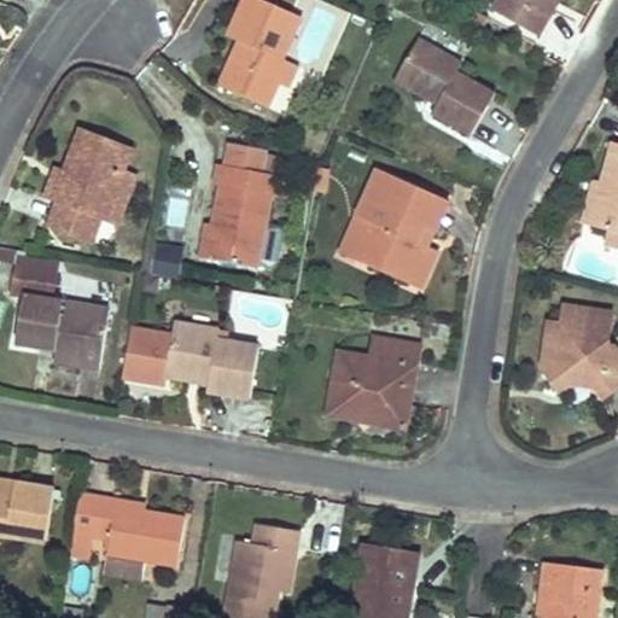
[(280,58),(299,17),(262,0),(244,0),(228,35),(233,38),(213,80),(261,101),(270,80),(280,58)]
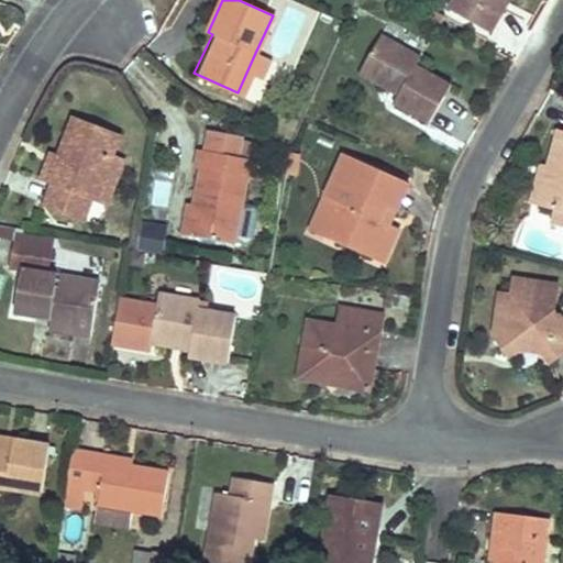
[(501,0),(451,0),(446,9),(483,32),(501,0)]
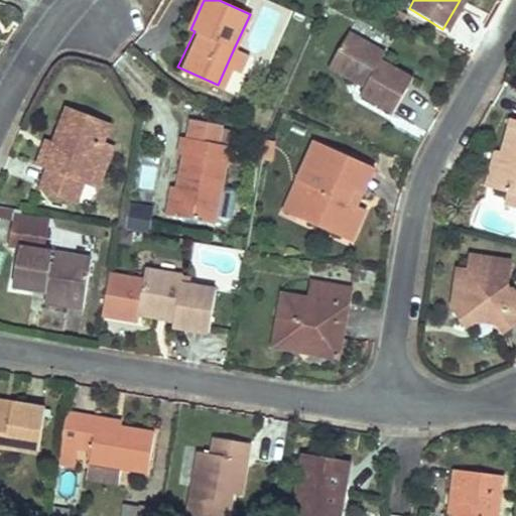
[(380,53),(344,31),(323,71),(358,91),(355,97),(387,116),(408,79),(376,58),(380,53)]
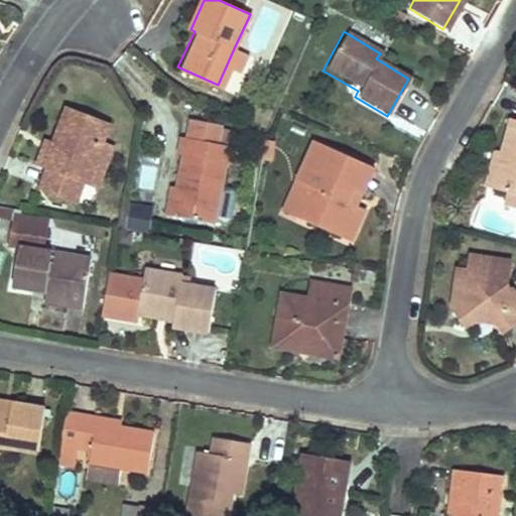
[(241,74),(249,55),(234,48),(226,67),(241,74)]
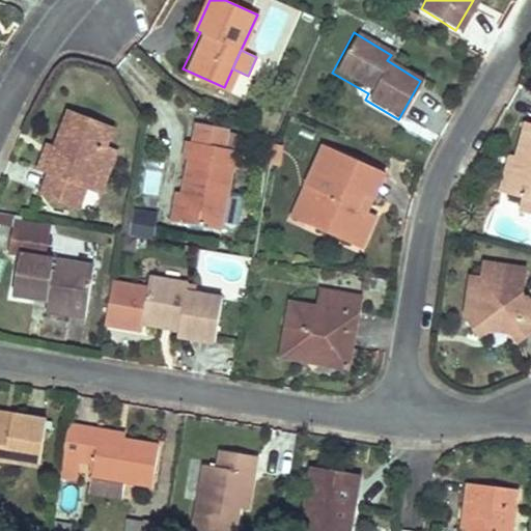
[(108,148),(116,129),(66,109),(51,145),(42,168),(51,171),(44,190),(77,203),(84,184),(92,187),(108,148)]
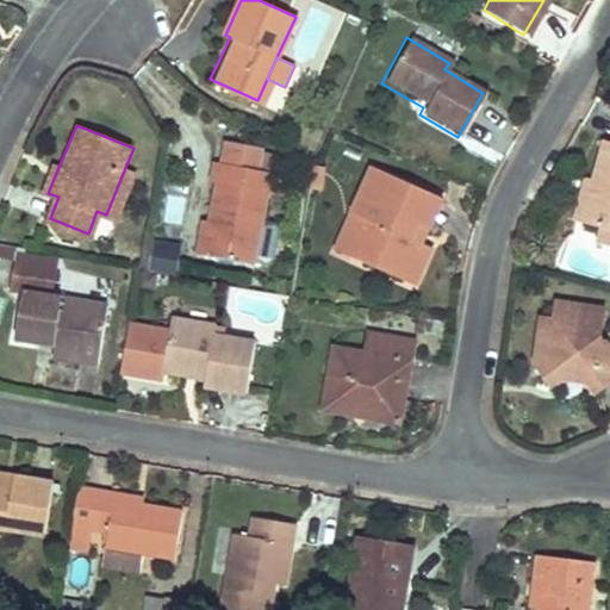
[(579,187),(570,224),(592,230),(609,235),(609,128),(605,143),(592,138),(579,187)]
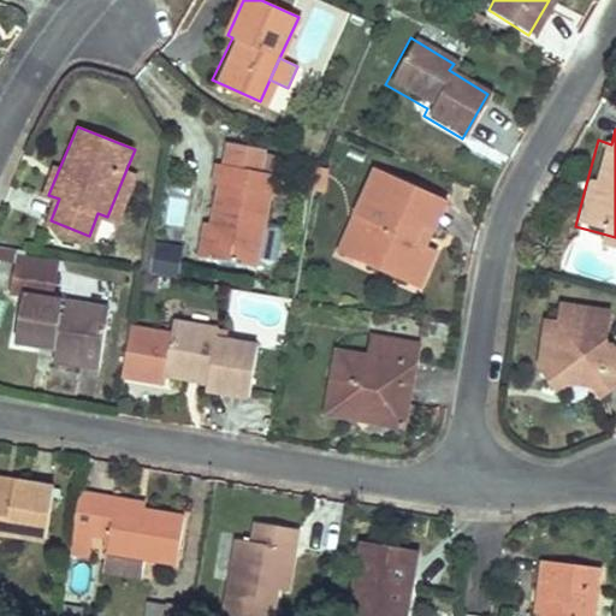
[(259,268),(271,195),(277,196),(280,176),(264,172),(268,149),(225,142),(221,165),(213,164),(209,184),(214,185),(208,221),(203,220),(196,258),(259,268)]
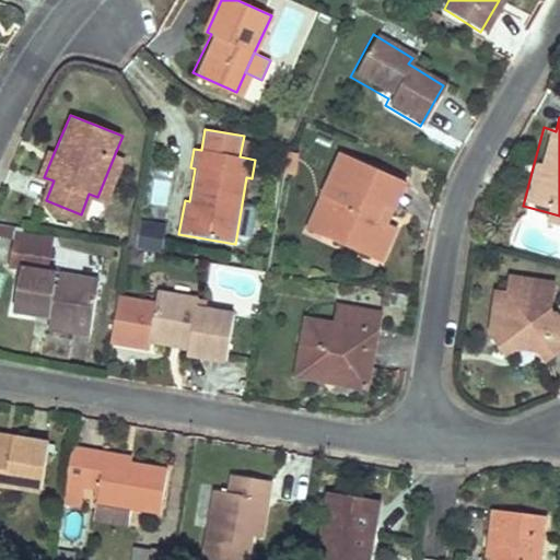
[(44,177),(54,153),(45,149),(35,173),(44,177)]
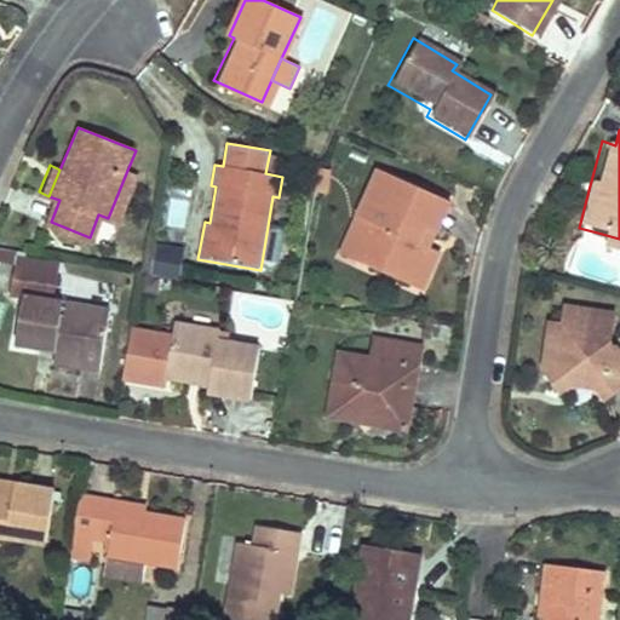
[(406,241),(428,196),(369,166),(340,222),(366,235),(352,257),(392,277),(401,258),(419,267),(426,252),(417,247),(406,241)]
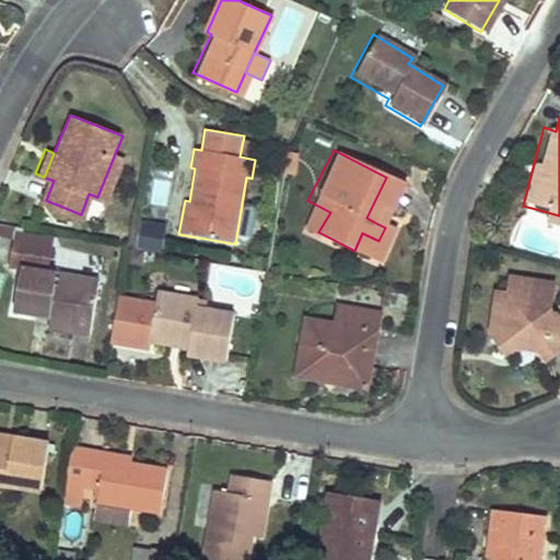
[(300,155),(286,154),(283,174),(296,175),(300,155)]
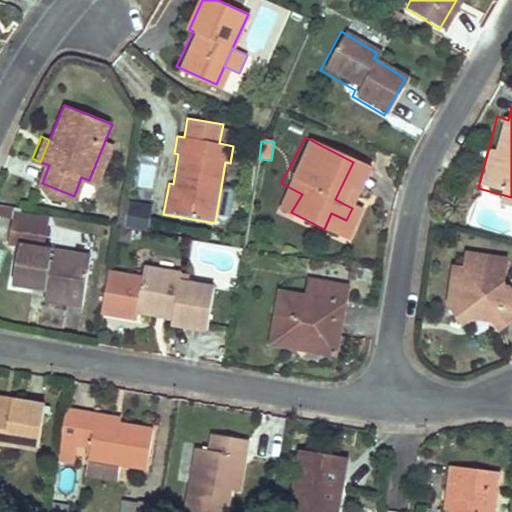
[(99,185),(114,147),(104,143),(89,180),(92,182),(99,185)]
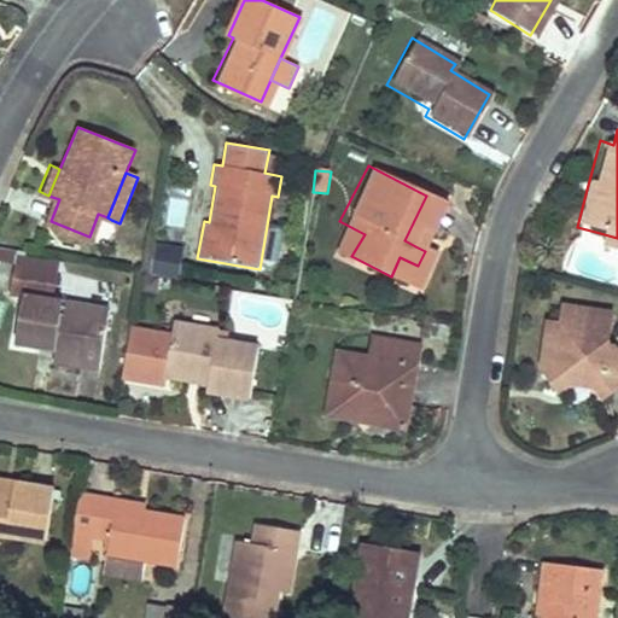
[(48,196),(40,216),(51,221),(59,199),(48,196)]
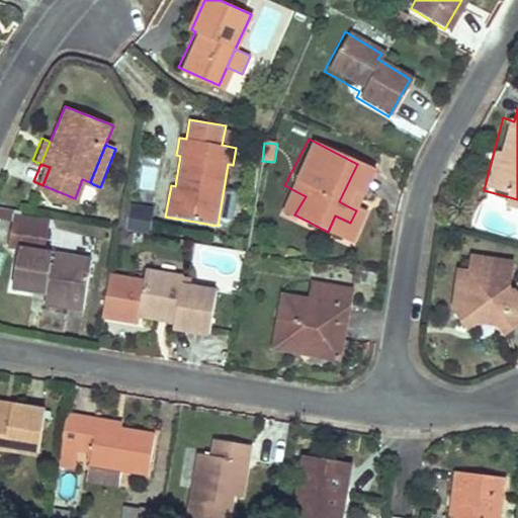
[(348,206),(367,168),(357,164),(339,201),(348,206)]
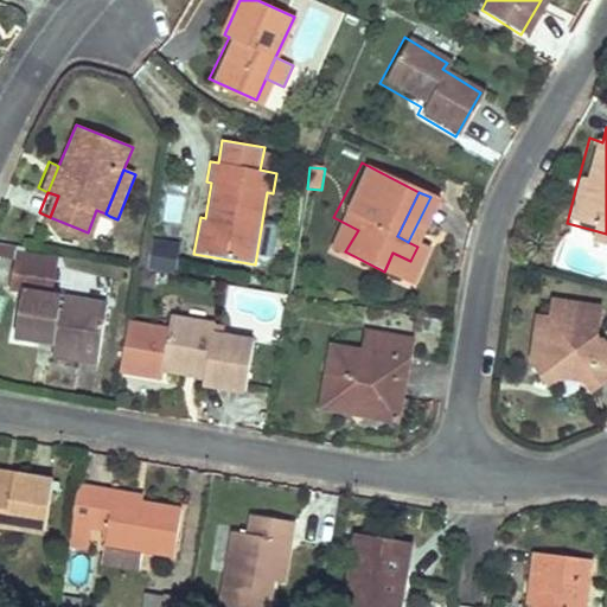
[(96,210),(88,232),(100,237),(109,216),(106,213),(96,210)]
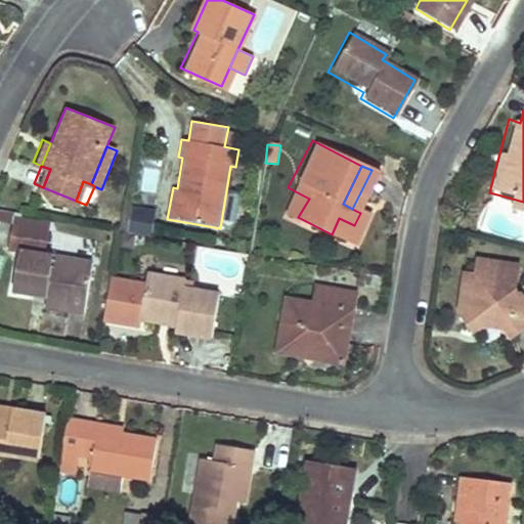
[(309,199),(288,187),(298,217),(309,199)]
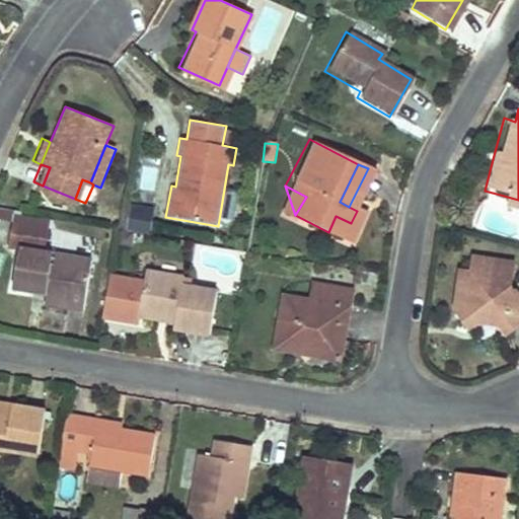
[(518,200),(504,196),(500,209),(518,214),(518,200)]
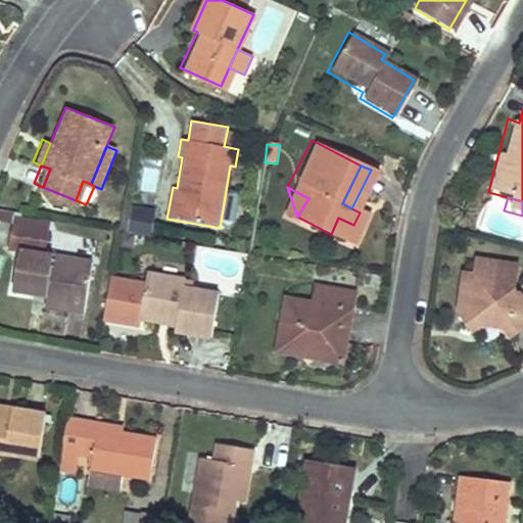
[(151,234),(155,207),(135,205),(132,232),(151,234)]
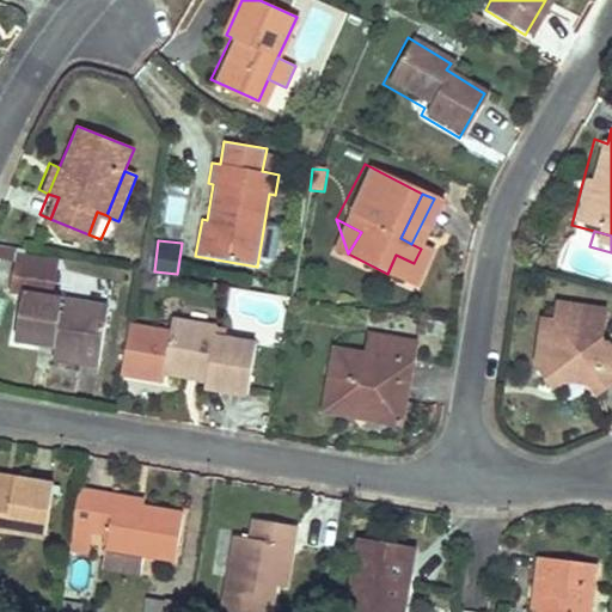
[(24,249),(0,244),(0,252),(14,255),(23,257),(24,249)]
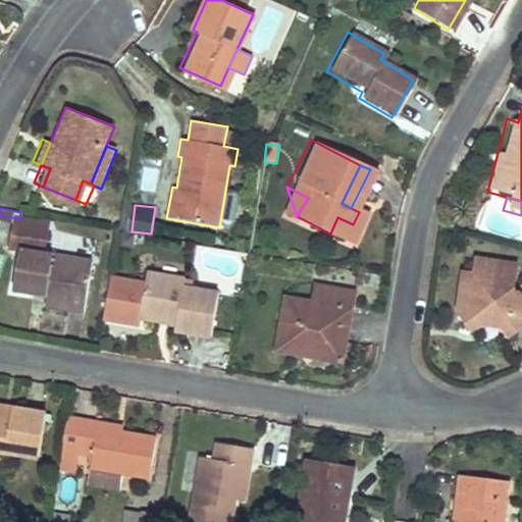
[(15,246),(8,285),(41,292),(64,296),(62,306),(79,309),(88,256),(44,248),(48,223),(19,219),(12,217),(8,244),(15,246)]
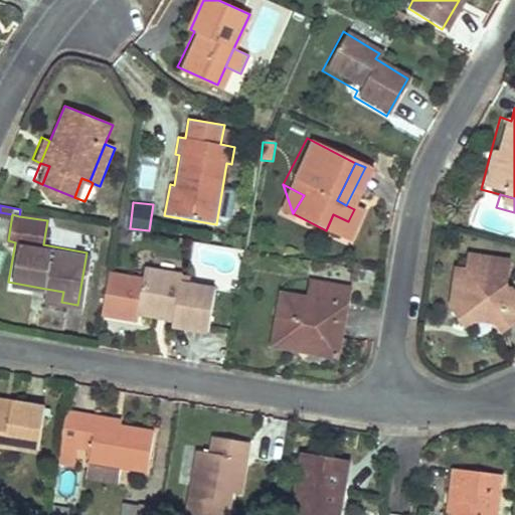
[(339,237),(348,221),(333,214),(326,230),(339,237)]
